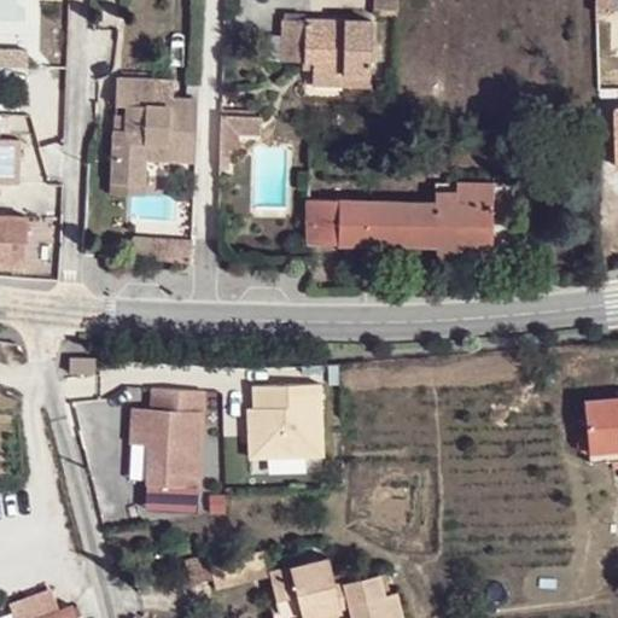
[(342,73),(342,86),(368,87),(369,22),(281,19),(280,62),(313,63),(313,71),(342,73)]
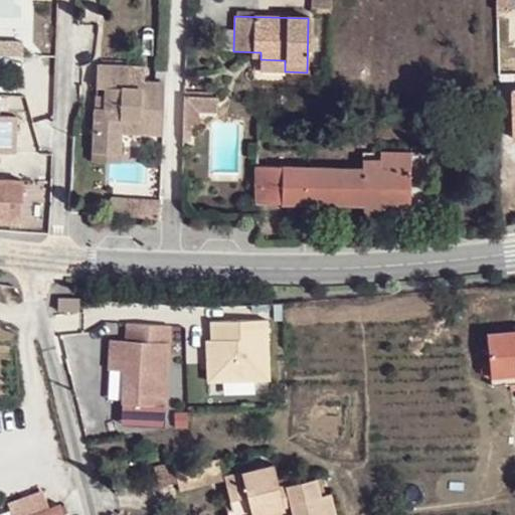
[(0,56),(21,58),(22,45),(0,43),(0,56)]
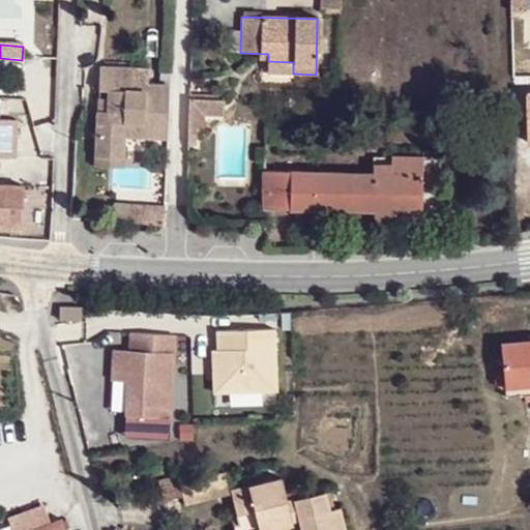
[(267,72),(293,74),(293,62),(268,61),(267,72)]
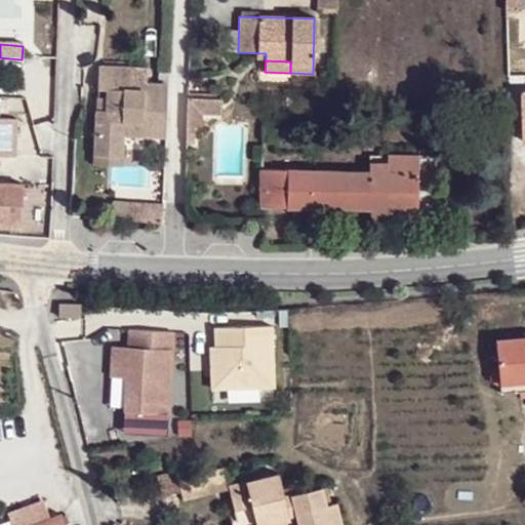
[(163,144),(166,91),(128,89),(129,76),(95,74),(94,95),(105,96),(104,117),(93,117),(90,162),(119,162),(120,142),(163,144)]
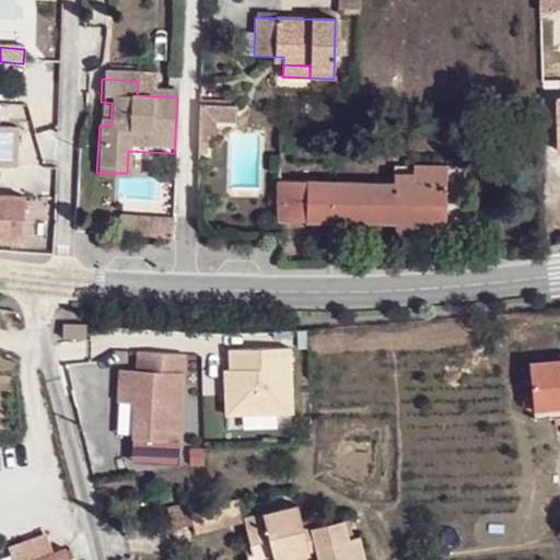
[(101,102),(100,125),(111,125),(112,103),(101,102)]
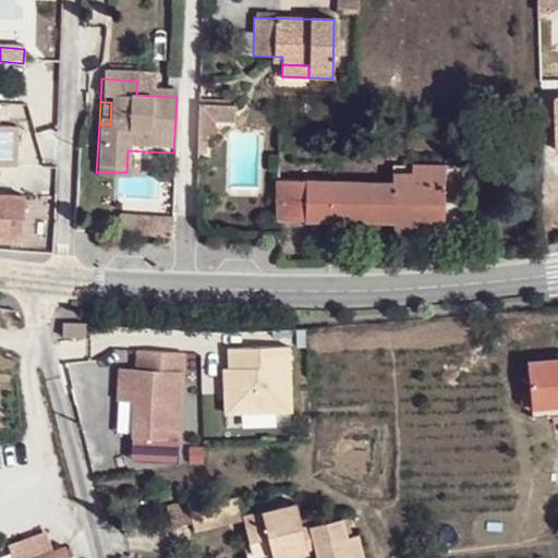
[(199,102),(198,133),(209,134),(208,120),(235,121),(235,105),(199,102)]
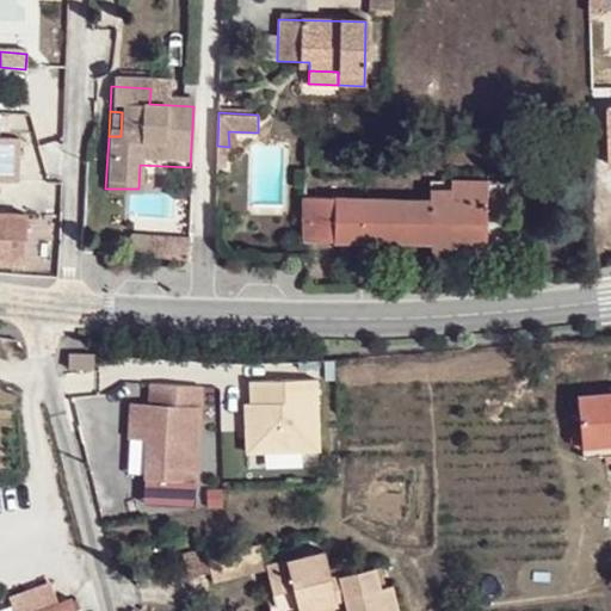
[(19,141),(0,140),(0,183),(17,184),(19,141)]
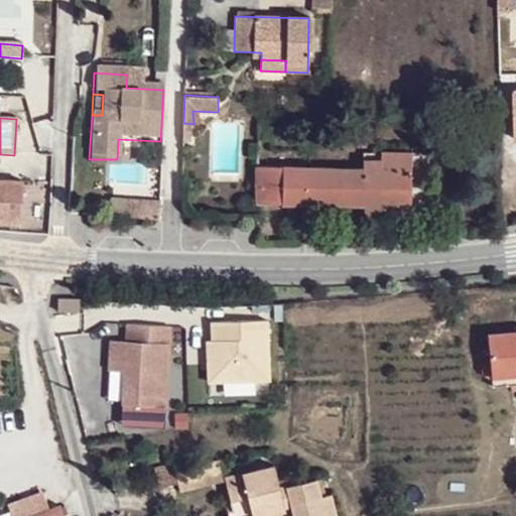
[(363,169),(255,166),(255,203),(363,206),(382,206),(409,207),(411,152),(363,151),(363,169)]
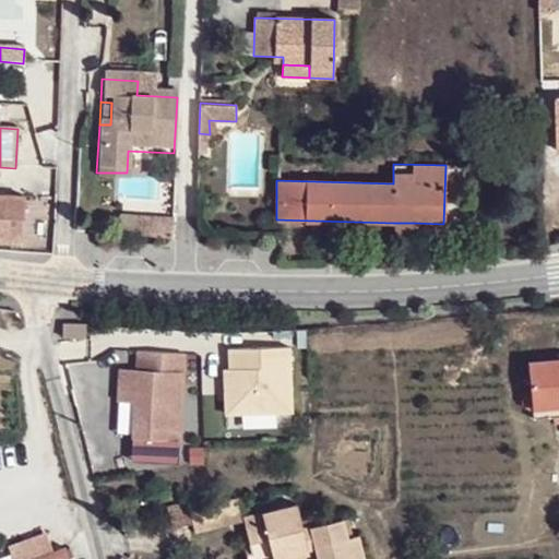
[(127,182),(127,173),(96,173),(96,181),(127,182)]
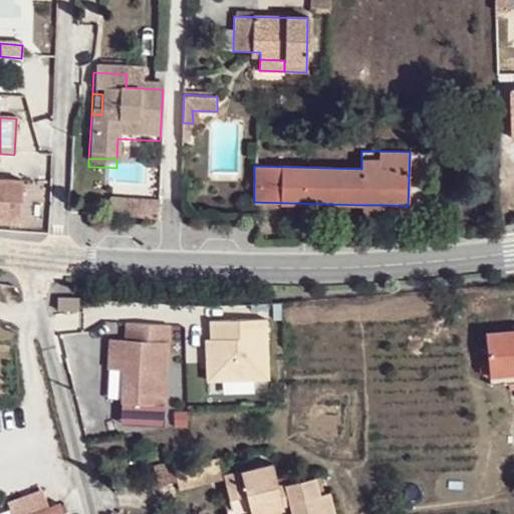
[(0,191),(0,231),(21,234),(23,193),(0,191)]
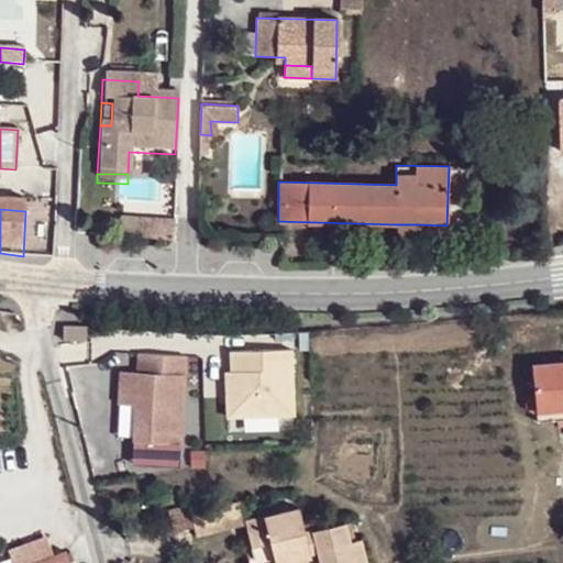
[(417,224),(396,224),(396,239),(416,239),(417,224)]
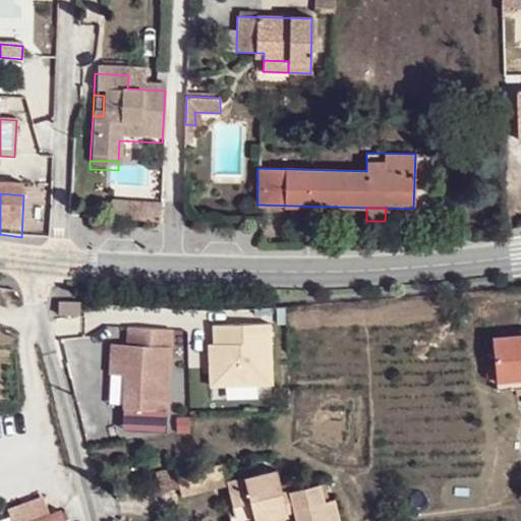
[(76,287),(55,287),(55,298),(77,298),(76,287)]
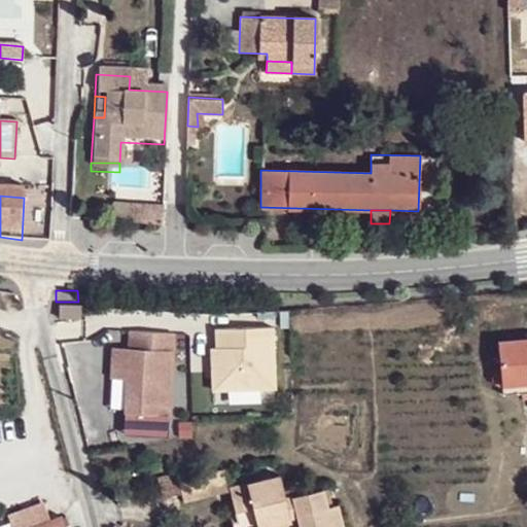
[(276,390),(271,329),(215,334),(216,353),(212,353),(215,395),(276,390)]
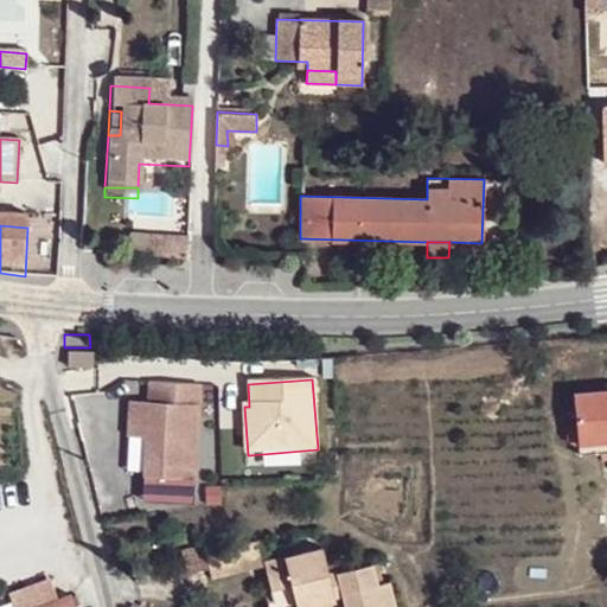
[(606,384),(573,388),(576,419),(573,420),(570,421),(568,425),(568,428),(569,430),(570,433),(573,435),(577,435),(600,433),(601,445),(606,443),(606,384)]
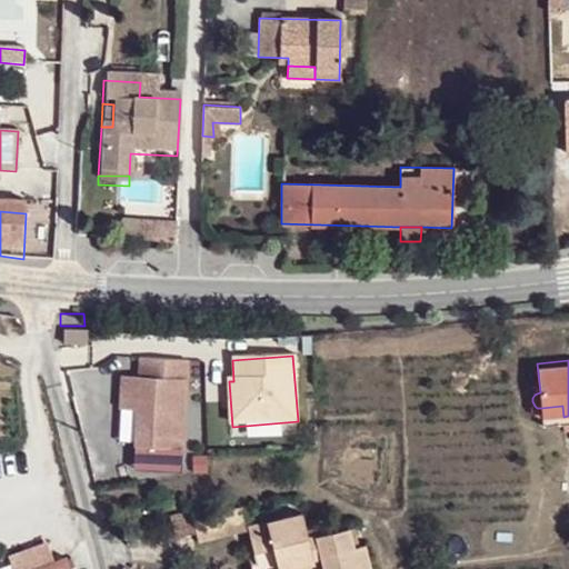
[(187,458),(186,369),(139,369),(139,388),(139,420),(139,458),(187,458)]
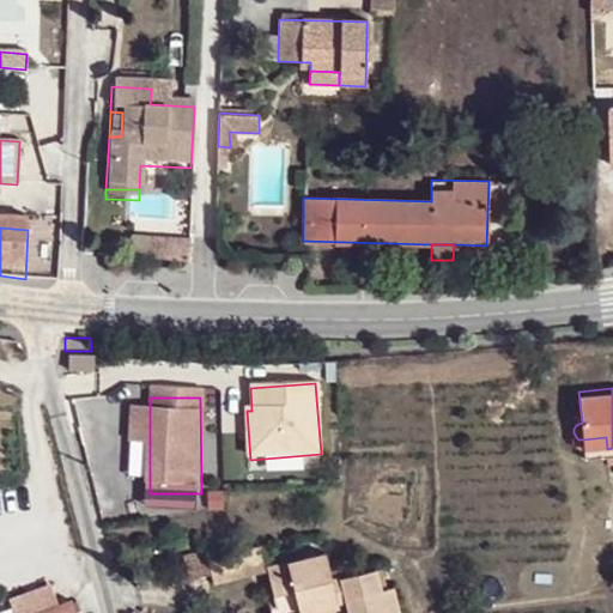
[(150,453),(150,418),(132,418),(132,453),(150,453)]
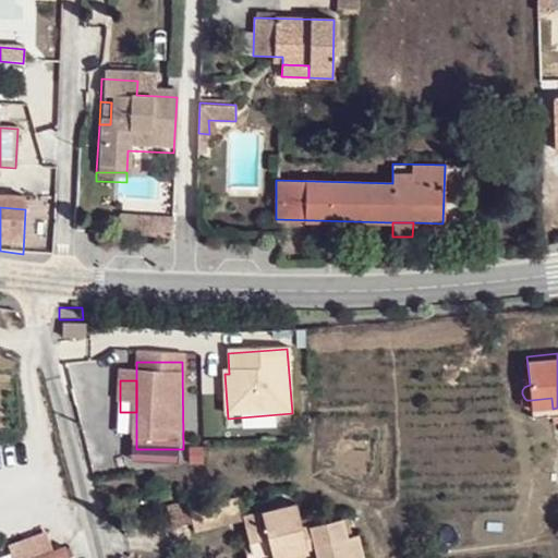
[(552,398),(531,400),(532,411),(553,409),(552,398)]
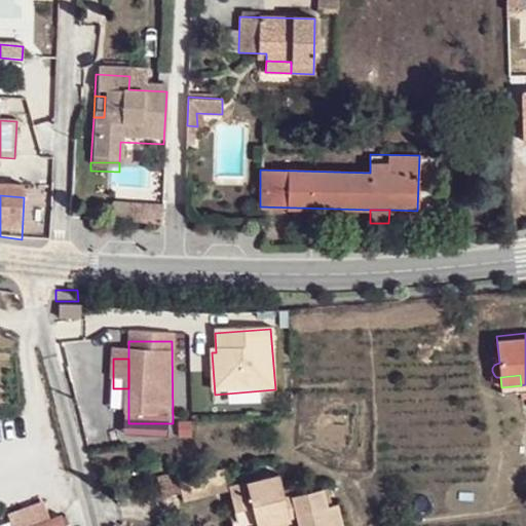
[(279,474),(230,486),(231,488),(240,525),(259,525),(260,525),(297,516),(299,525),(343,525),(338,502),(329,505),(323,488),(286,498),(279,474)]
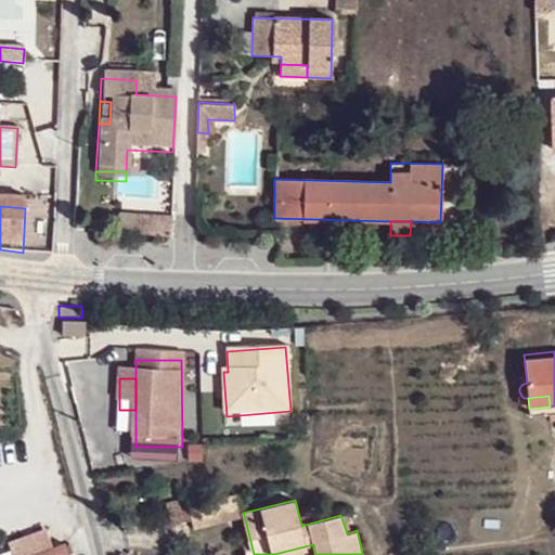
[(201,505),(190,510),(194,529),(206,526),(201,505)]
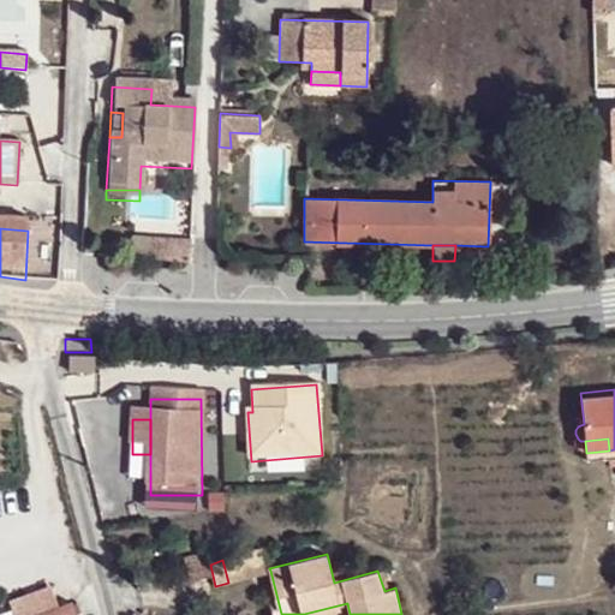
[(77,614),(73,602),(37,614),(77,614)]
